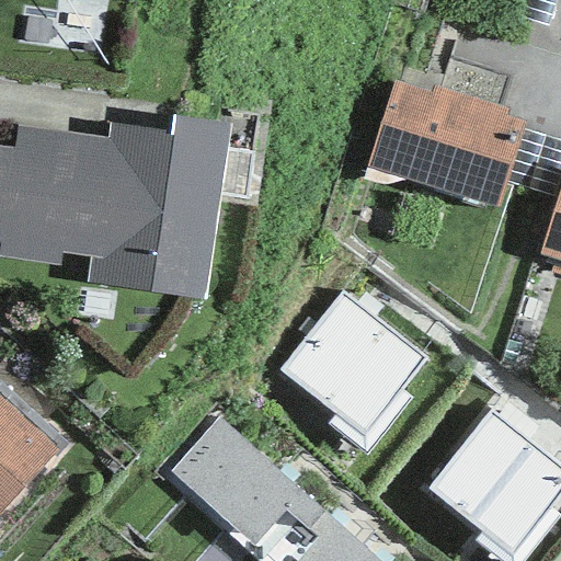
[(430,95),(391,82),(364,168),(494,210),(523,123),(505,117),(507,110),(433,86),(430,95)]
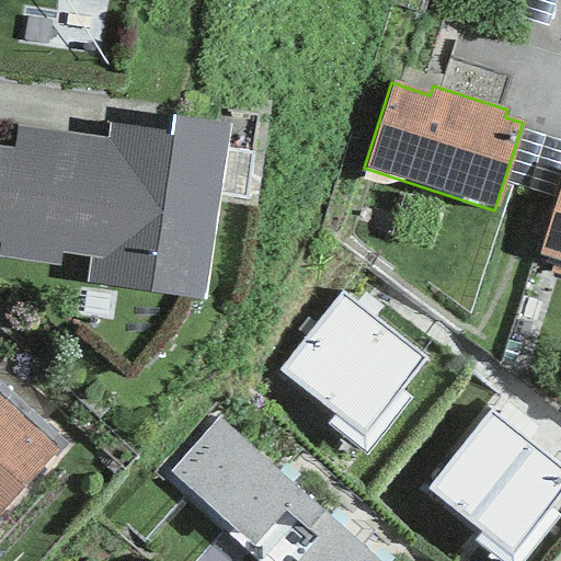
[(106,139),(14,127),(11,148),(0,146),(0,258),(57,266),(59,252),(89,256),(84,284),(204,300),(228,124),(174,116),(172,133),(109,124),(106,139)]
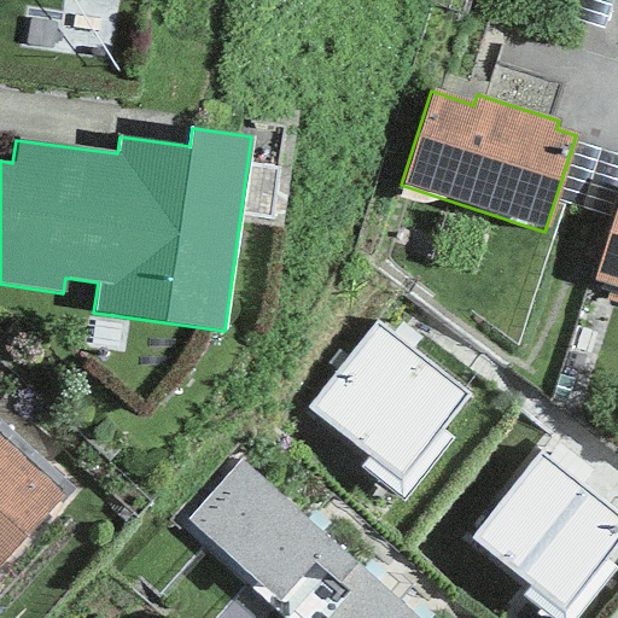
[(617,204),(594,280),(610,286),(606,297),(617,301),(617,204)]
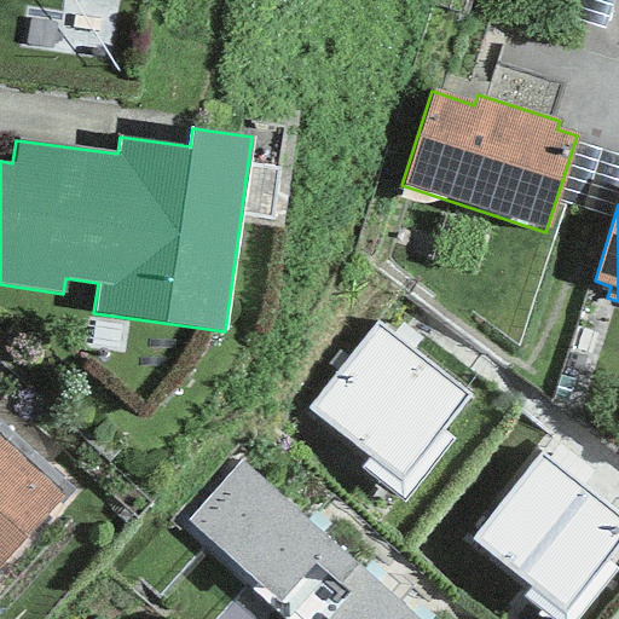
[(469,397),(376,322),(305,409),(366,458),(359,469),(401,503),(453,439),(443,431),(469,397)]
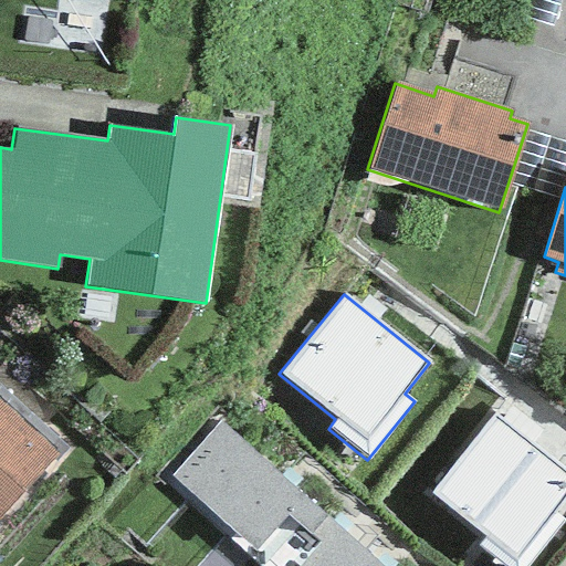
[(0,524),(69,449),(0,387),(0,524)]
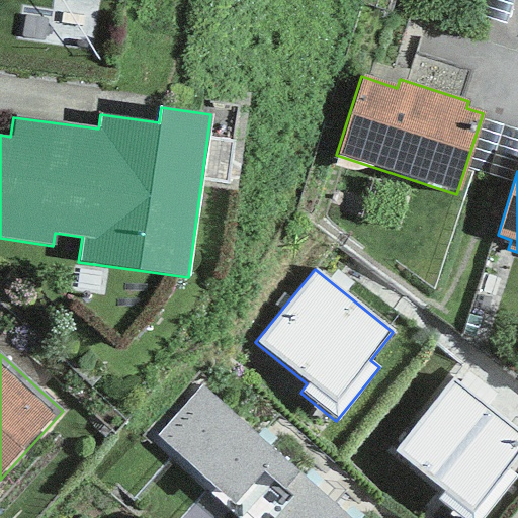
[(517,454),(517,430),(451,377),(393,450),(444,492),(437,500),(458,517),(481,517),(516,476),(507,468),(517,454)]
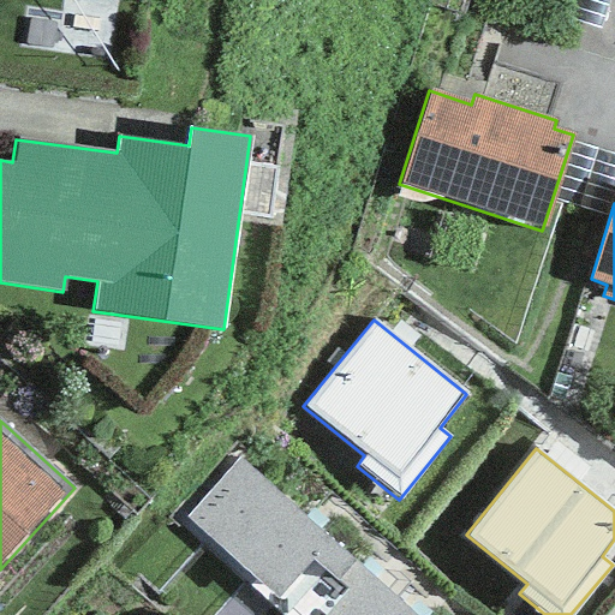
[(412,614),(240,459),(187,517),(297,614),(412,614)]
